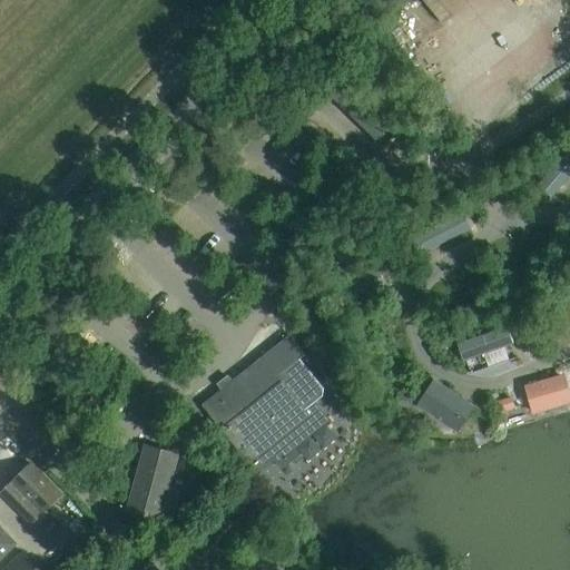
[(569,147),(543,179),(557,192),(569,175),(569,147)]
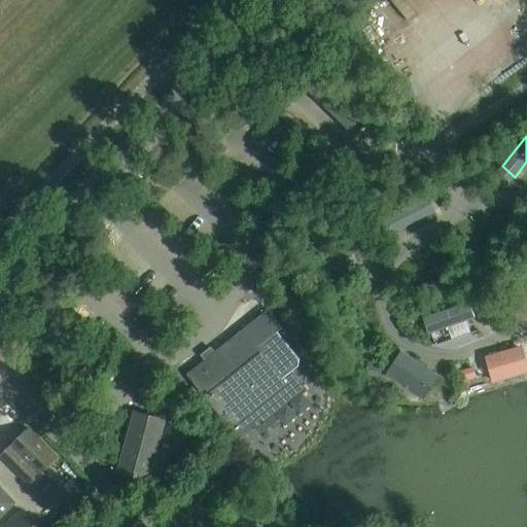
[(419,202),(383,220),(390,235),(426,216),(419,202)]
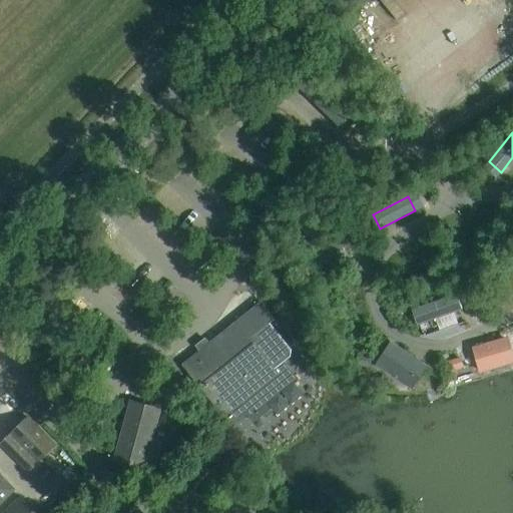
[(471,292),(460,296),(465,309),(476,305),(471,292)]
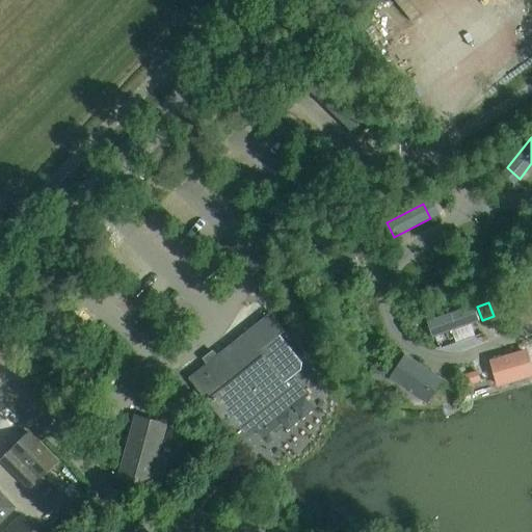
[(479,321),(473,306),(426,321),(431,338),(479,321)]
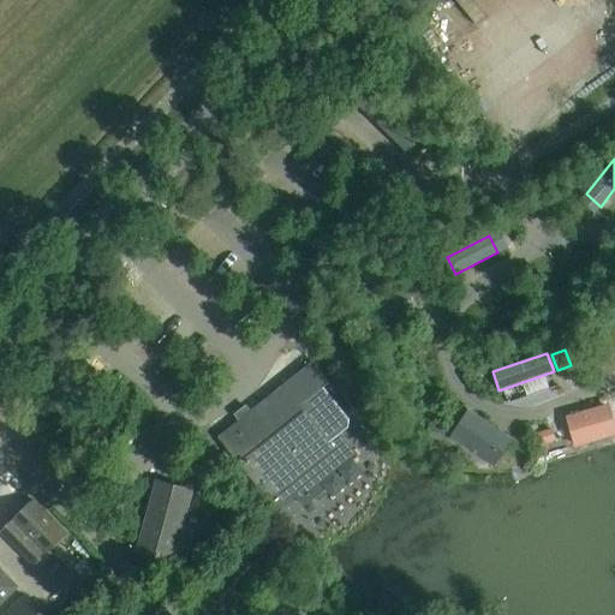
[(357,457),(339,435),(347,428),(347,422),(321,389),(327,386),(311,366),(221,440),(240,464),(239,464),(279,513),(296,500),(303,509),(324,493),(320,487),(357,457)]
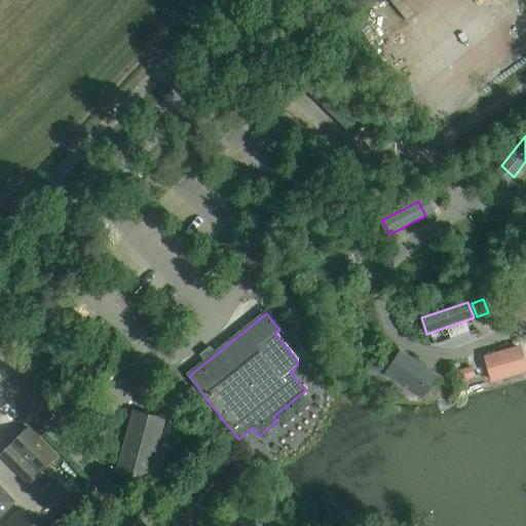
[(525,373),(525,366),(520,345),(483,357),(491,383),(525,373)]
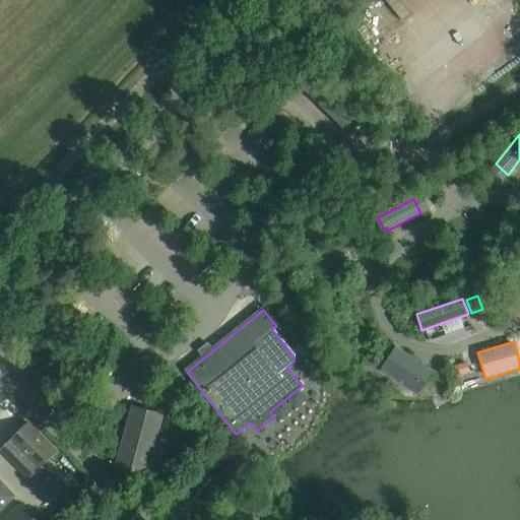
[(433,371),(395,346),(379,371),(416,395),(433,371)]
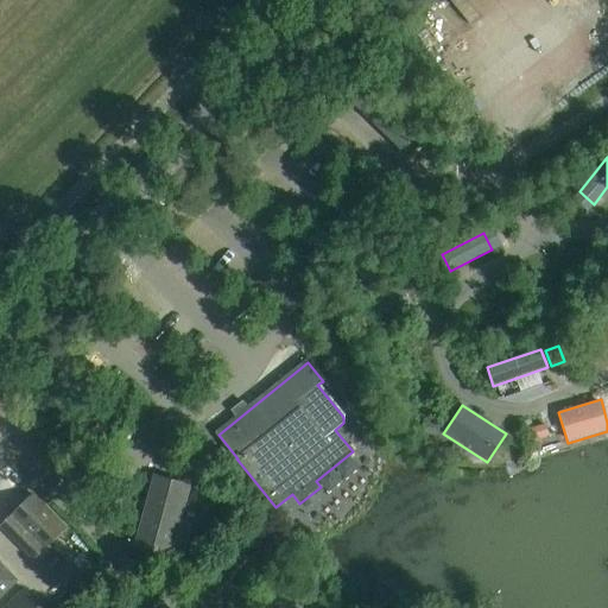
[(438,436),(439,420),(423,419),(422,435),(438,436)]
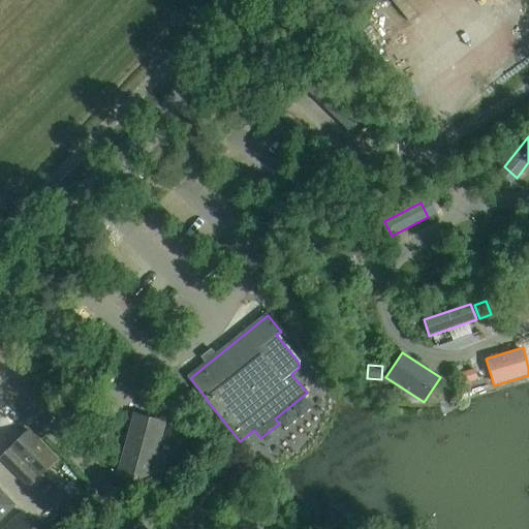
[(471,370),(459,373),(462,383),(474,379),(471,370)]
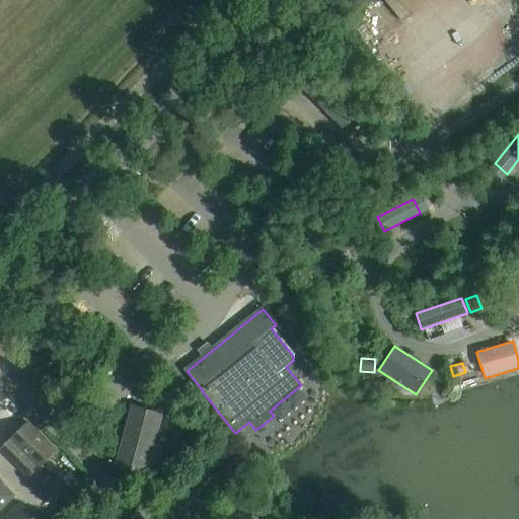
[(166,391),(161,410),(179,414),(184,395),(166,391)]
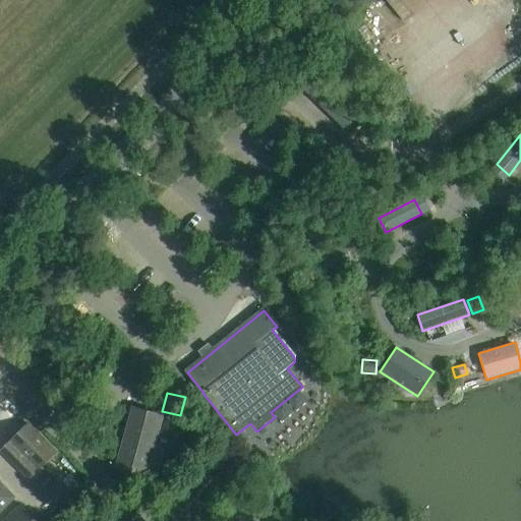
[(163,451),(154,449),(163,416),(132,407),(115,467),(146,475),(147,474),(156,477),(163,451)]
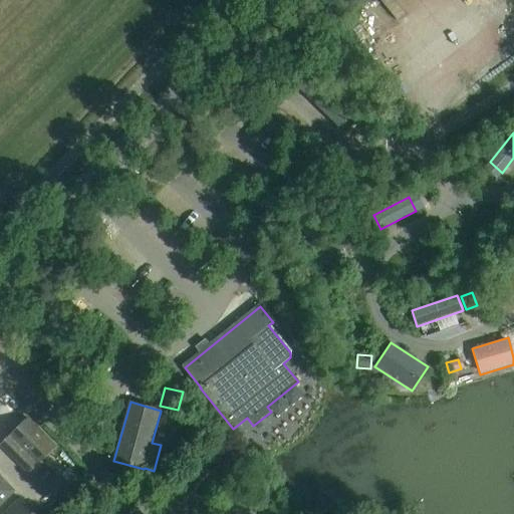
[(0,447),(27,476),(55,448),(27,419),(0,444),(0,447)]
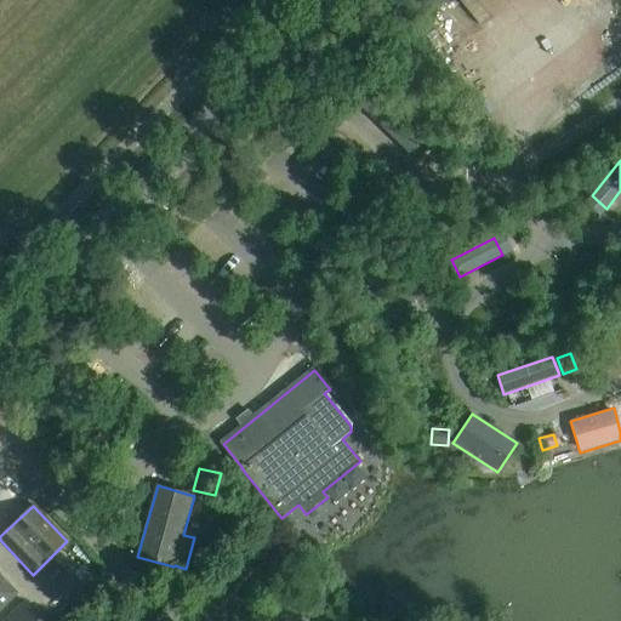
[(77,558),(81,553),(77,548),(72,553),(77,558)]
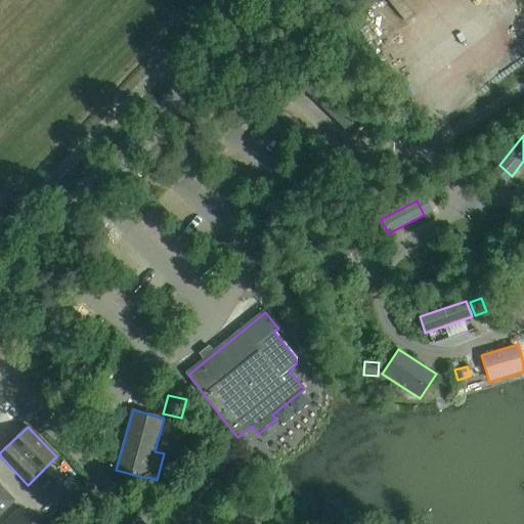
[(0,517),(14,503),(0,487),(0,517)]
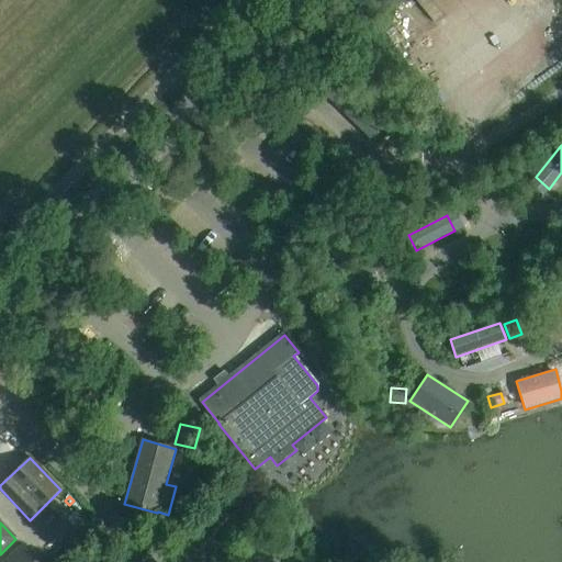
[(3,561),(37,561),(22,546),(3,561)]
